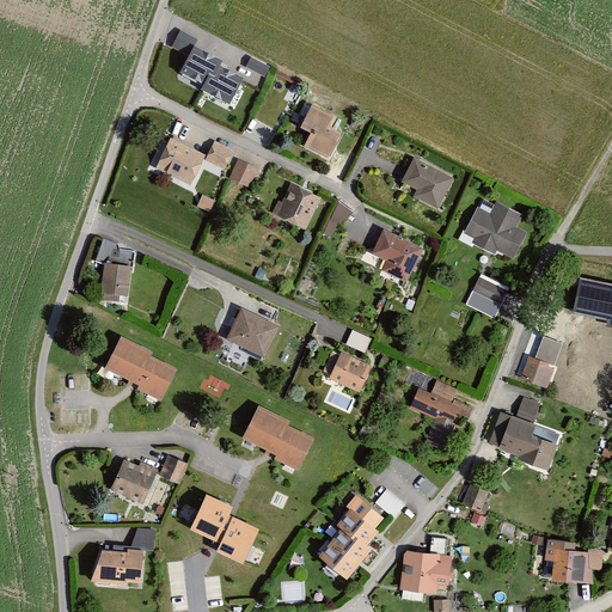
[(171,44),(184,51),(194,35),(182,28),(171,44)]
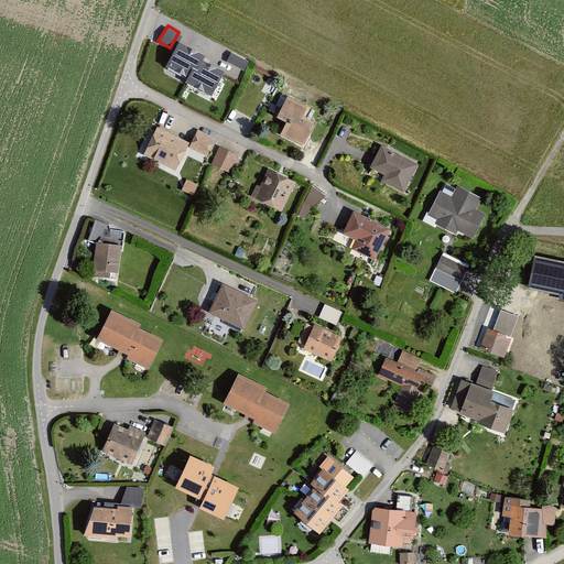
[(206,52),(179,39),(166,63),(187,74),(193,64),(198,67),(204,56),(206,52)]
